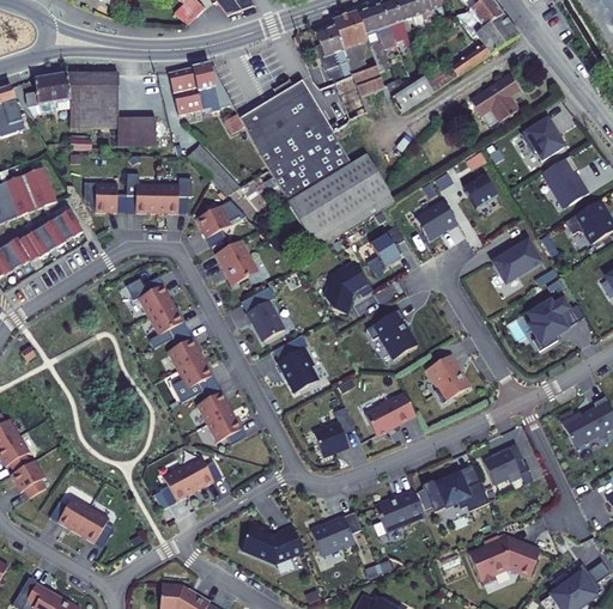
[(205,6),(198,0),(181,0),(183,2),(174,11),(187,24),(205,6)]
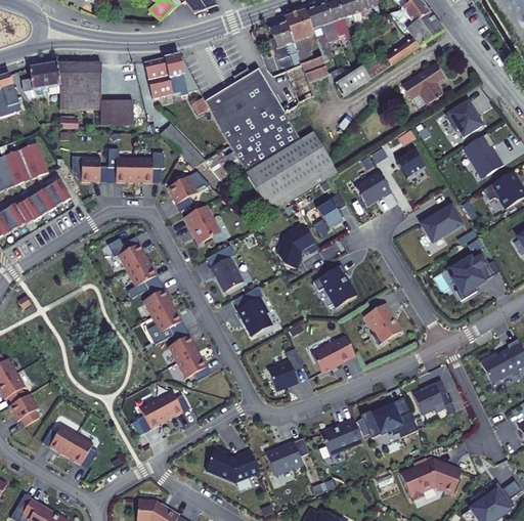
[(185,0),(194,11),(217,3),(214,0),(185,0)]
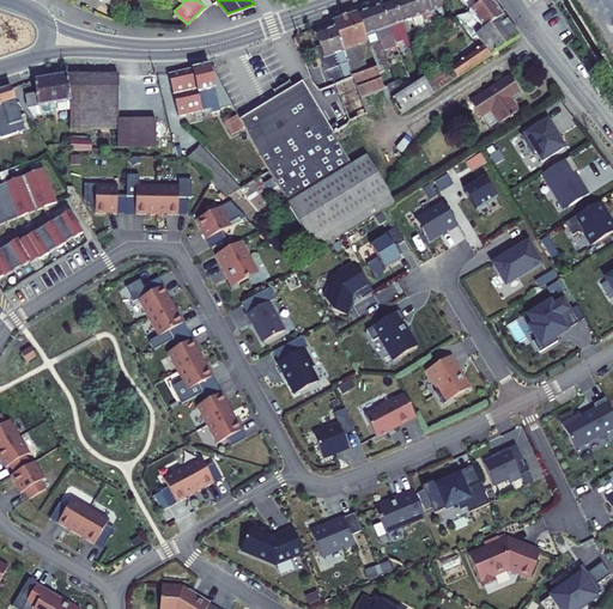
[(387,0),(381,2),(395,41),(406,36),(405,32),(394,0),(387,0)]
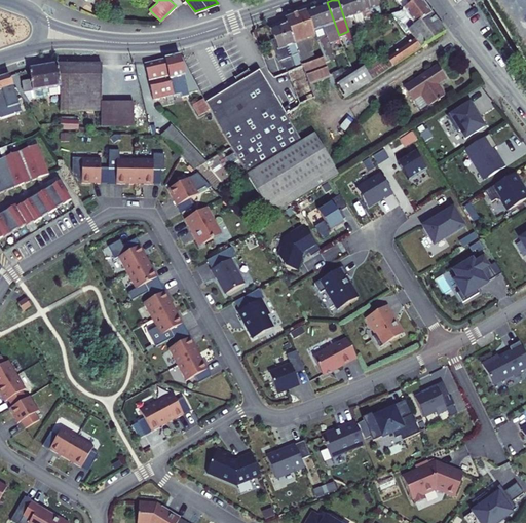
[(338,0),(347,28),(357,25),(352,14),(347,0),(338,0)]
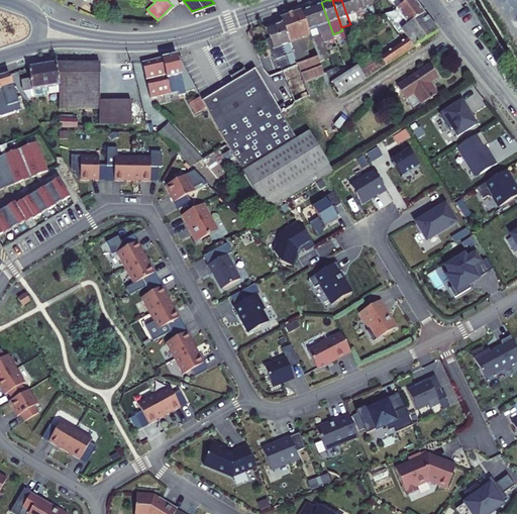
[(341,0),(346,14),(354,11),(350,0),(341,0)]
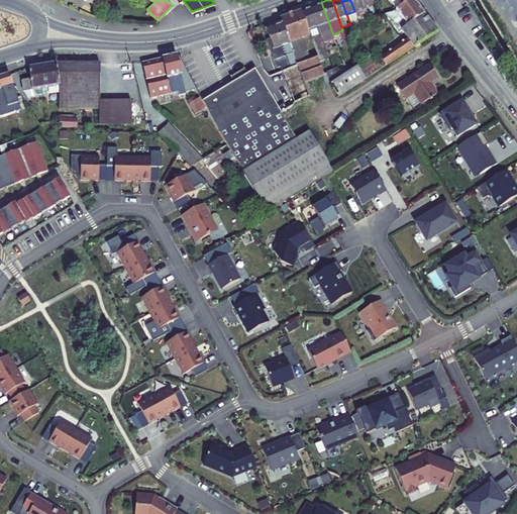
[(350,0),(354,11),(364,8),(360,0),(350,0)]
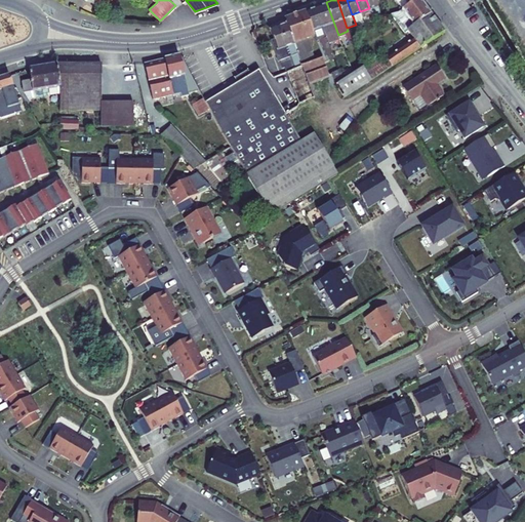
[(366,0),(369,8),(372,18),(381,15),(376,0),(366,0)]
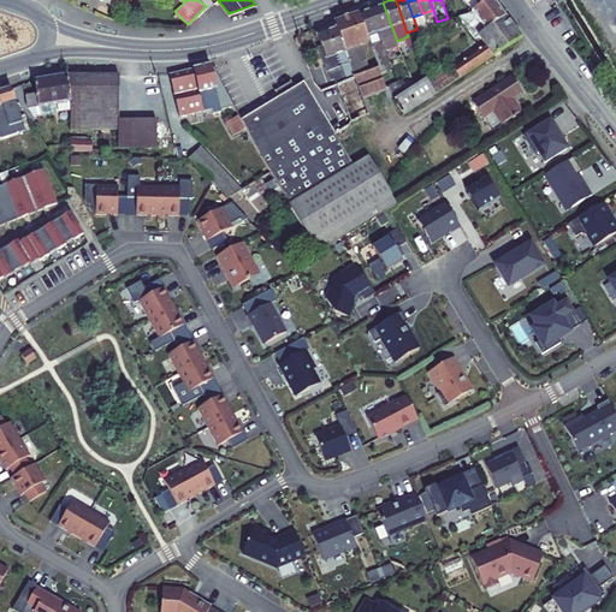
[(458,76),(520,36),(492,0),(483,0),(471,10),(458,13),(475,37),(479,35),(485,43),(451,66),(458,76)]
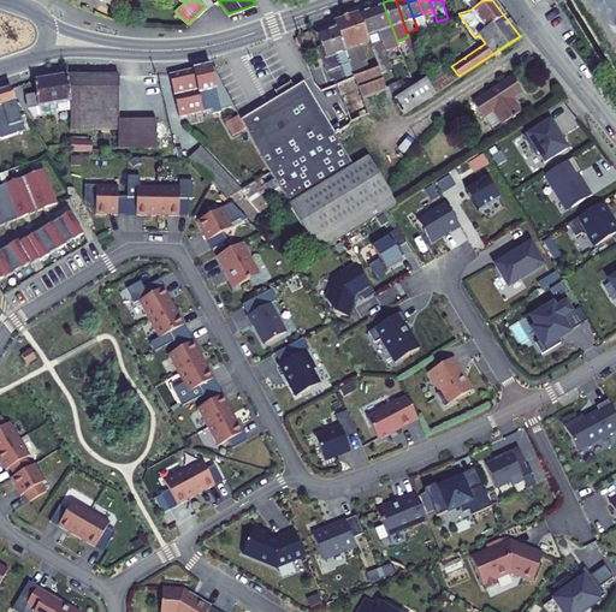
[(463,0),(471,10),(483,0),(463,0)]
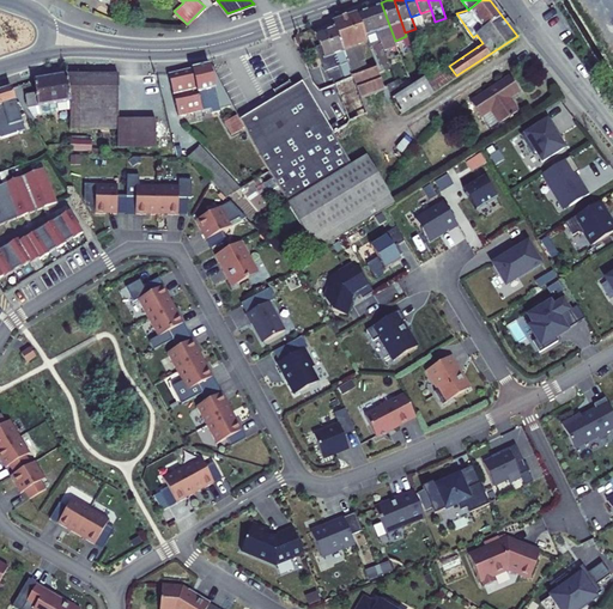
[(381,2),(368,6),(383,48),(390,46),(399,65),(402,64),(395,41),(381,2)]
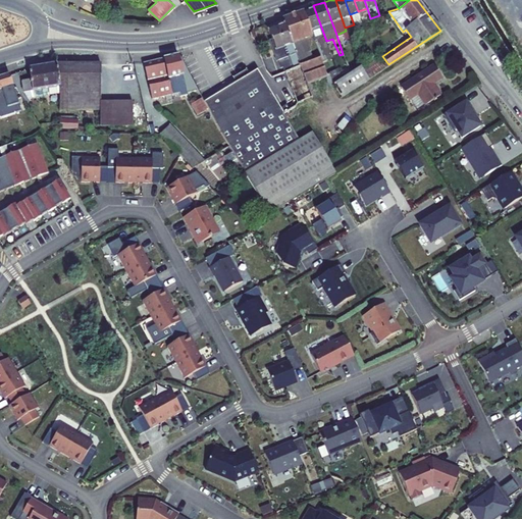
[(313,5),(303,9),(312,35),(314,39),(317,38),(318,40),(323,54),(326,53),(328,56),(331,55),(326,41),(313,5)]
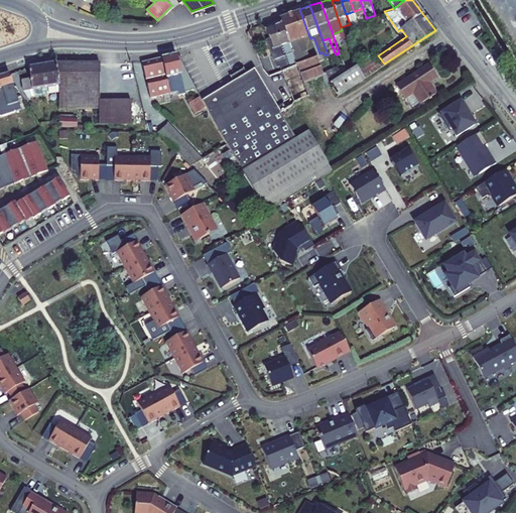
[(299,9),(279,16),(280,21),(288,41),(291,50),(296,63),(302,81),(311,78),(324,73),(316,54),(309,56),(303,59),(300,52),(307,50),(301,36),(308,34),(299,9)]
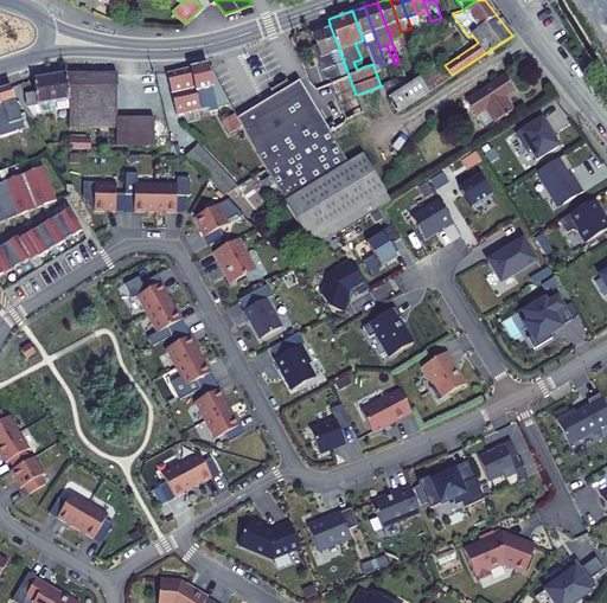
[(328,76),(331,81),(349,75),(343,59),(333,63),(330,52),(339,49),(330,25),(312,32),(320,55),(317,56),(321,69),(323,68),(326,77),(328,76)]
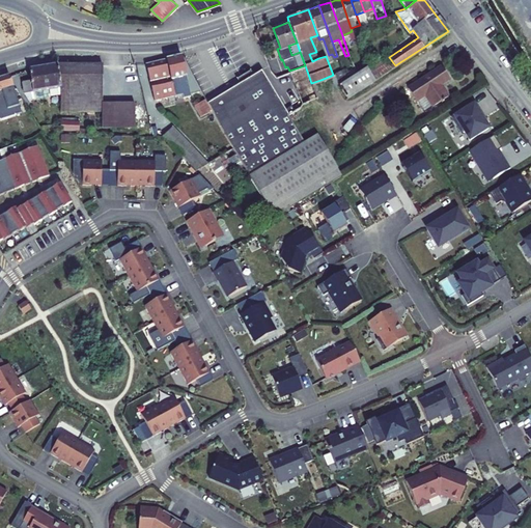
[(318,58),(316,52),(309,54),(312,61),(318,58)]
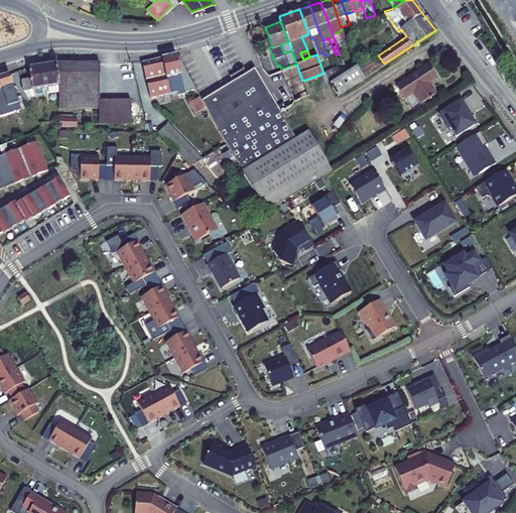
[(365,77),(384,63),(378,55),(374,57),(370,52),(355,61),(357,65),(365,77)]
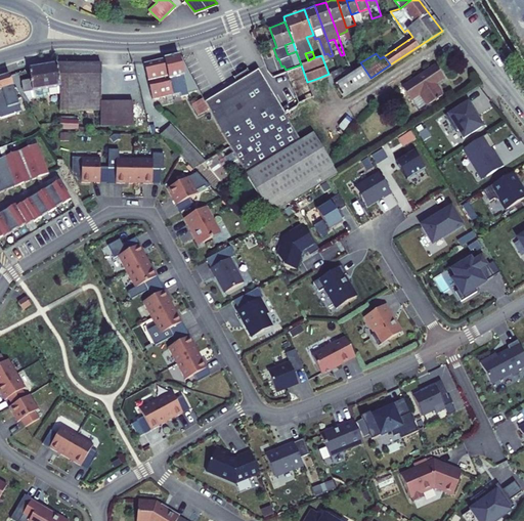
[(187,93),(179,54),(143,61),(154,104),(164,102),(162,95),(179,92),(180,94),(187,93)]
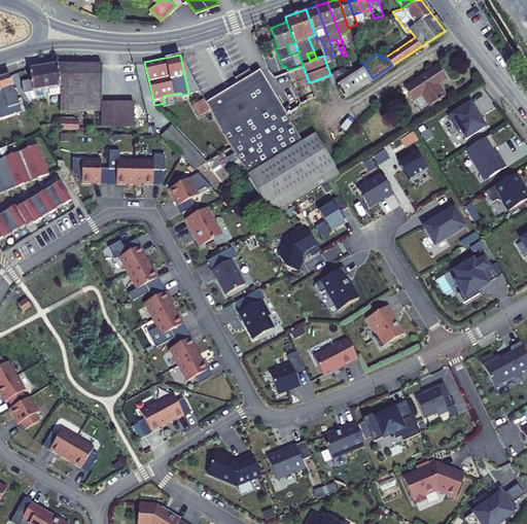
[(361,61),(352,66),(355,71),(364,66),(362,63),(361,61)]
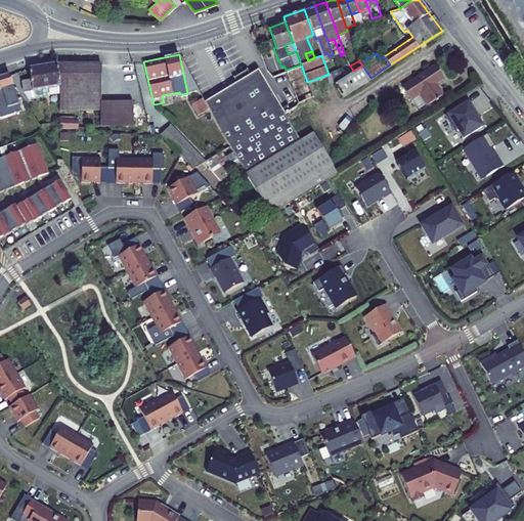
[(59,85),(55,61),(28,67),(30,77),(22,79),(25,91),(29,98),(32,96),(30,89),(59,85)]
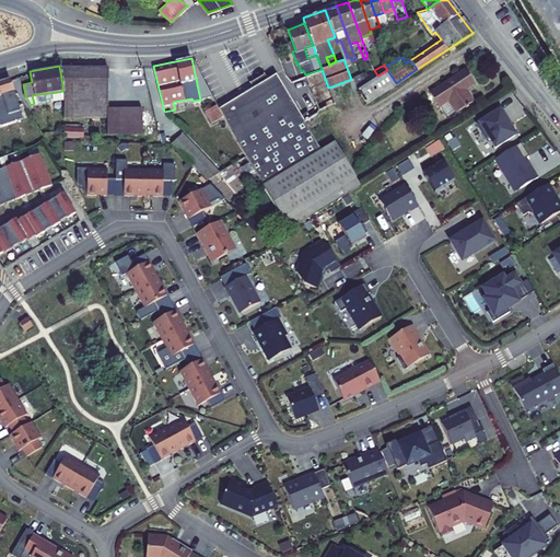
[(118,132),(119,106),(108,106),(107,66),(59,66),(63,91),(63,99),(62,115),(106,115),(106,132),(118,132)]
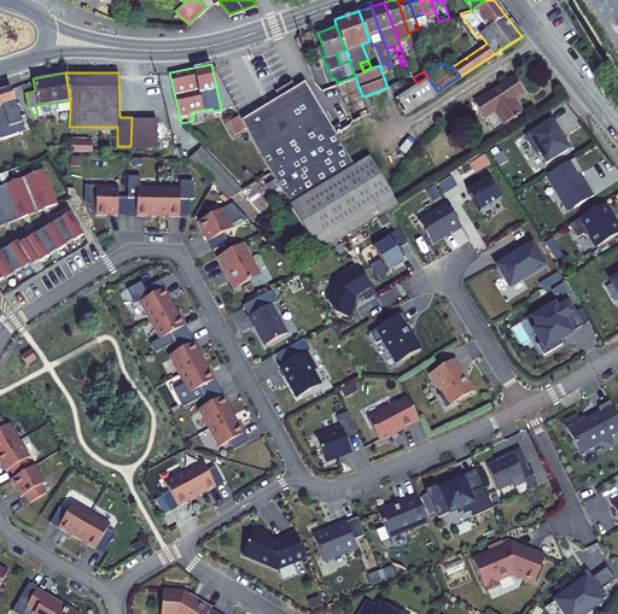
[(523,91),(512,75),(474,100),(484,116),(485,116),(493,127),(501,122),(502,123),(512,116),(513,118),(517,116),(516,113),(520,110),(513,98),(523,91)]
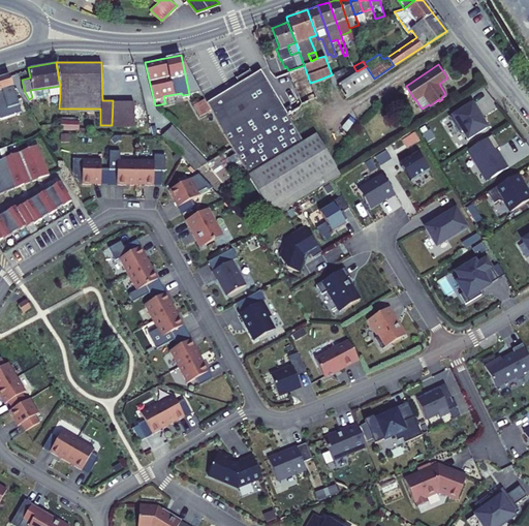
[(304,65),(288,70),(301,102),(325,93),(319,80),(310,83),(304,65)]
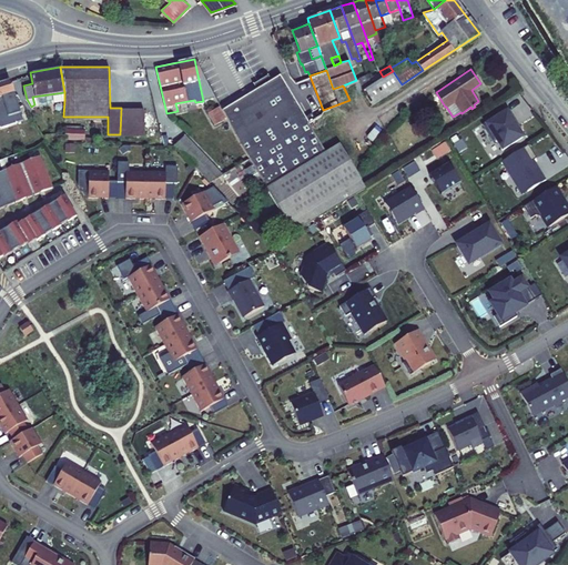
[(372,104),(402,84),(393,71),(383,77),(372,83),(364,88),(362,89),(372,104)]
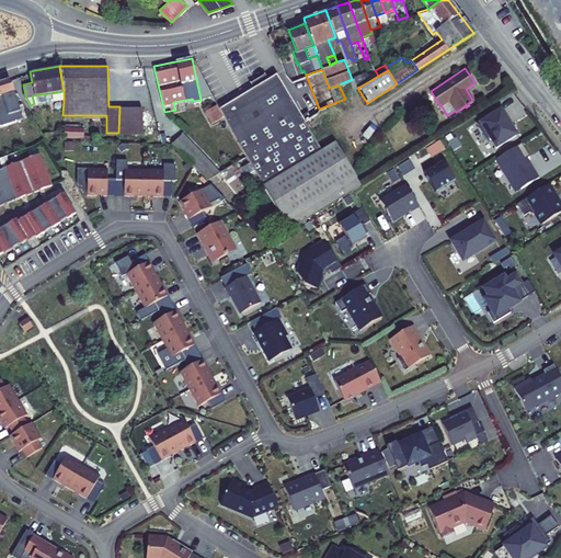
[(378,76),(375,70),(364,76),(367,82),(378,76)]
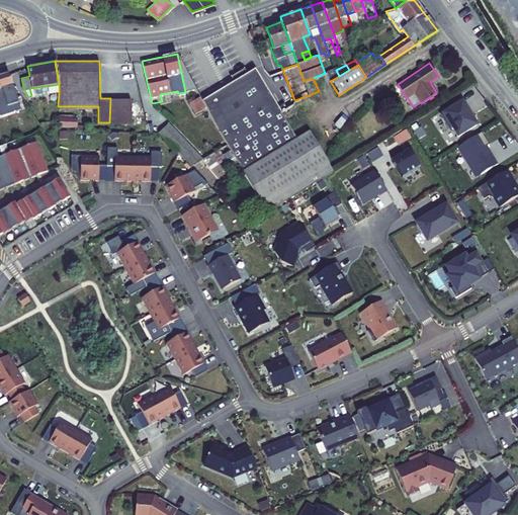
[(336,70),(334,66),(326,70),(332,80),(339,76),(336,70)]
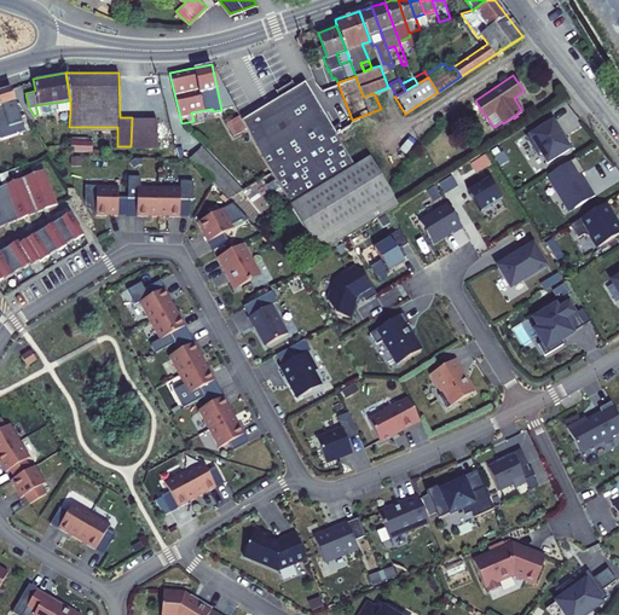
[(295,86),(268,102),(241,117),(270,170),(342,128),(340,121),(331,126),(305,80),(295,86)]
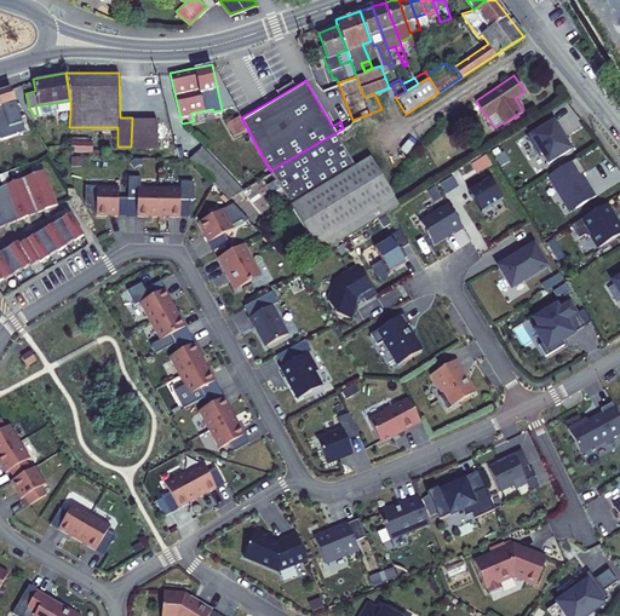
[(267,96),(269,102),(296,86),(292,80),(267,96)]
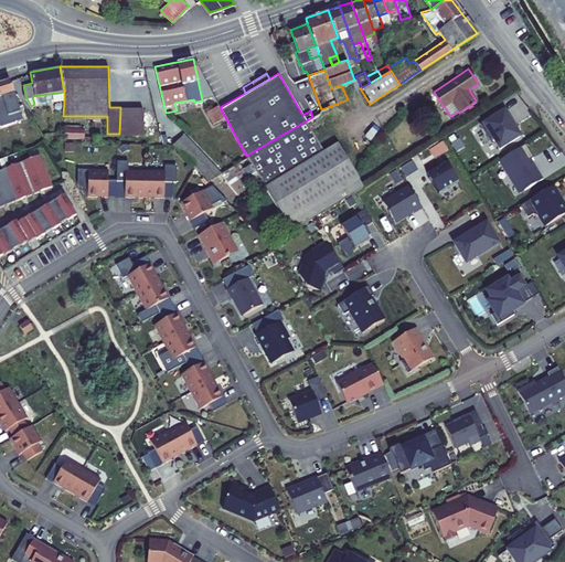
[(22,118),(10,78),(0,81),(0,115),(12,113),(16,120),(22,118)]
